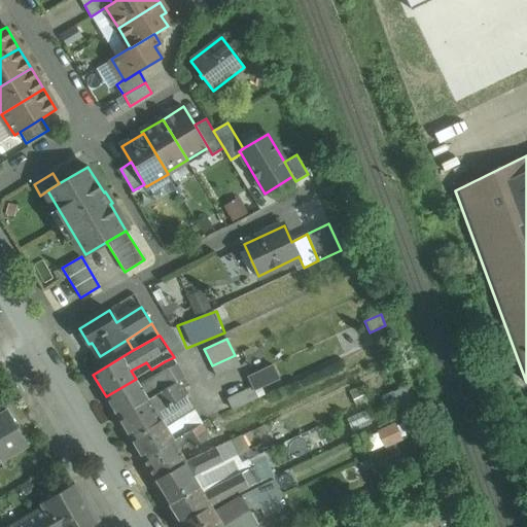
[(235,355),(212,365),(217,377),(240,366),(235,355)]
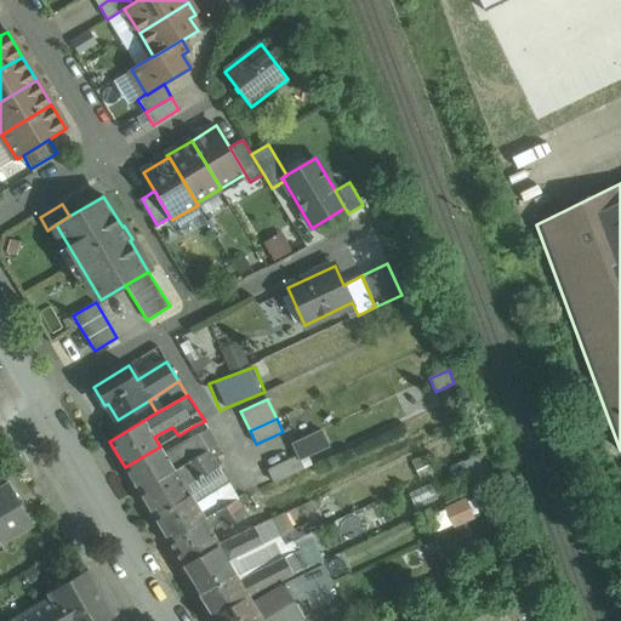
[(218,445),(209,428),(199,434),(209,450),(218,445)]
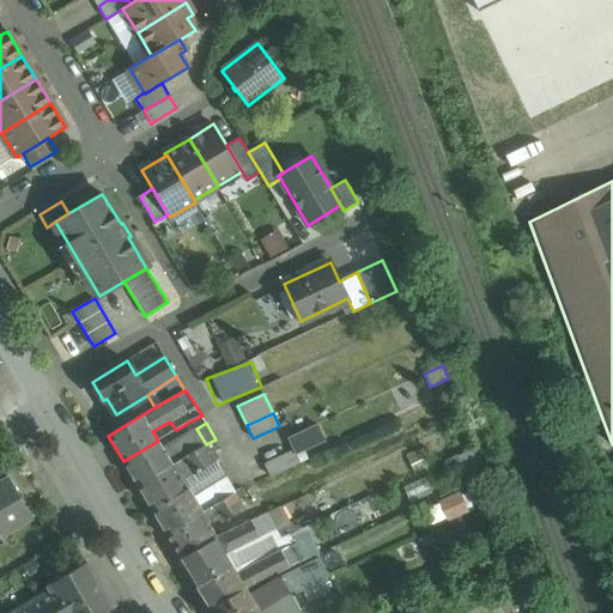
[(292,434),(298,450),(327,441),(322,424),(292,434)]
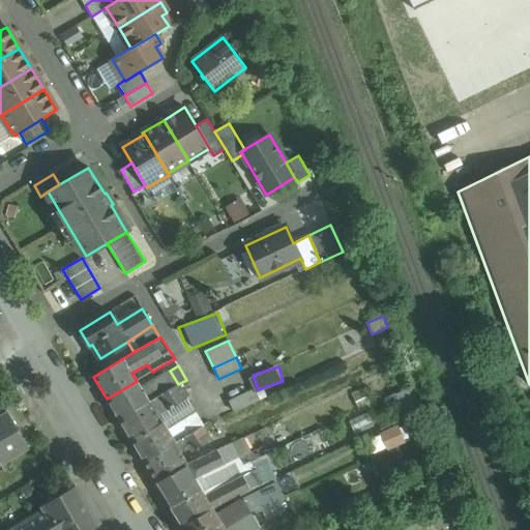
[(170,371),(141,388),(137,381),(107,399),(119,419),(178,384),(170,371)]
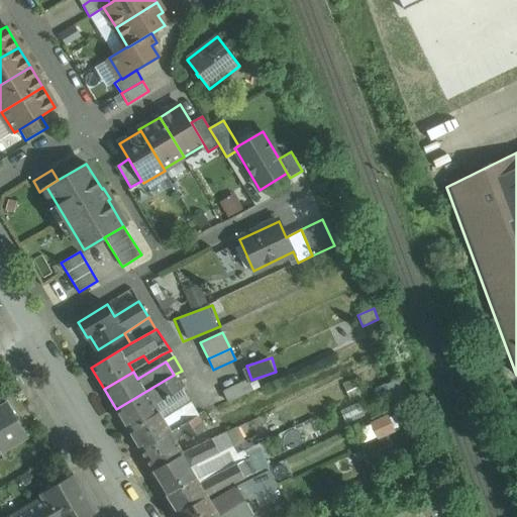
[(174,375),(116,409),(128,429),(158,412),(153,405),(165,398),(182,389),(174,375)]
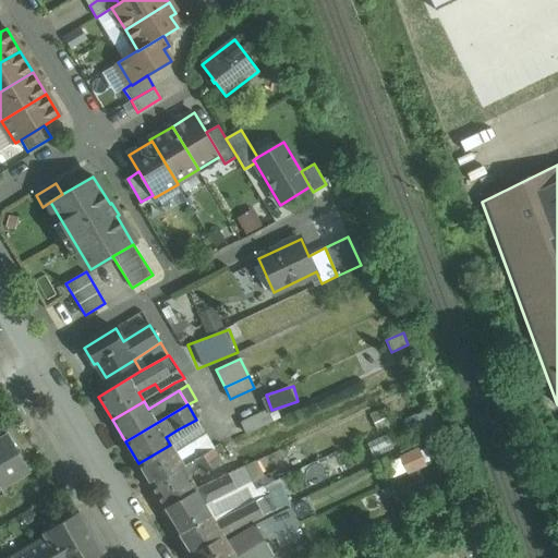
[(267,410),(241,422),(246,434),(273,422),(267,410)]
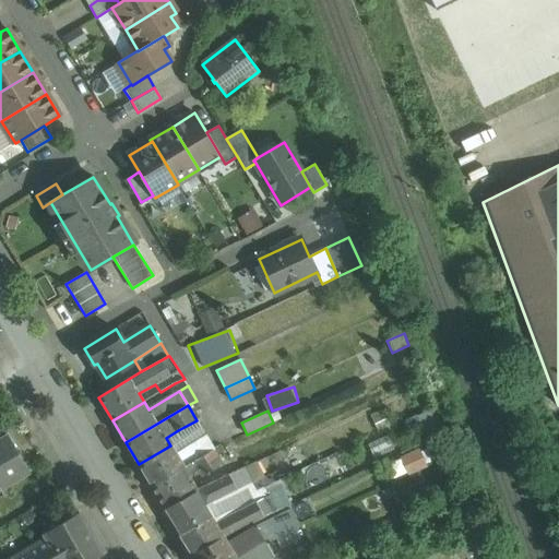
[(197,420),(178,430),(183,438),(201,427),(197,420)]
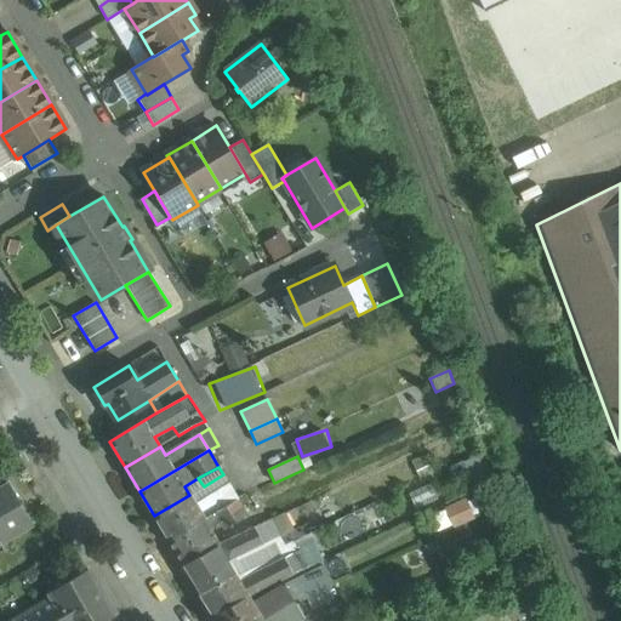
[(0,488),(0,535),(4,542),(33,525),(23,508),(24,508),(18,499),(17,499),(9,483),(0,488)]
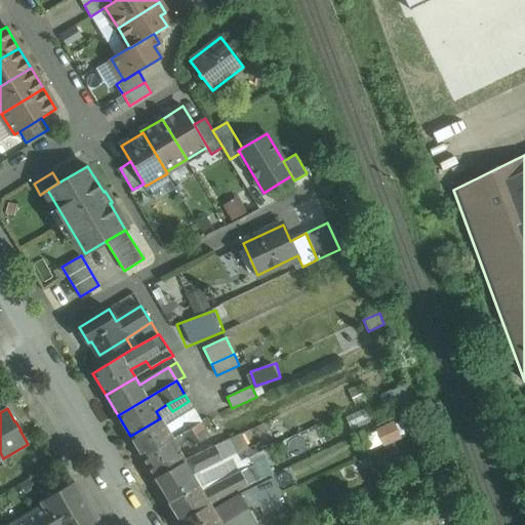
[(160,418),(130,436),(143,456),(201,422),(193,408),(173,420),(177,426),(168,432),(160,418)]
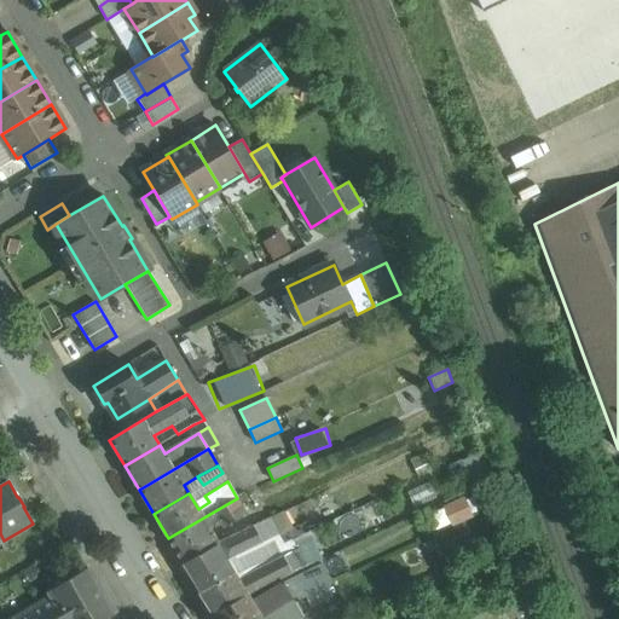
[(445,504),(452,522),(474,513),(467,495),(445,504)]
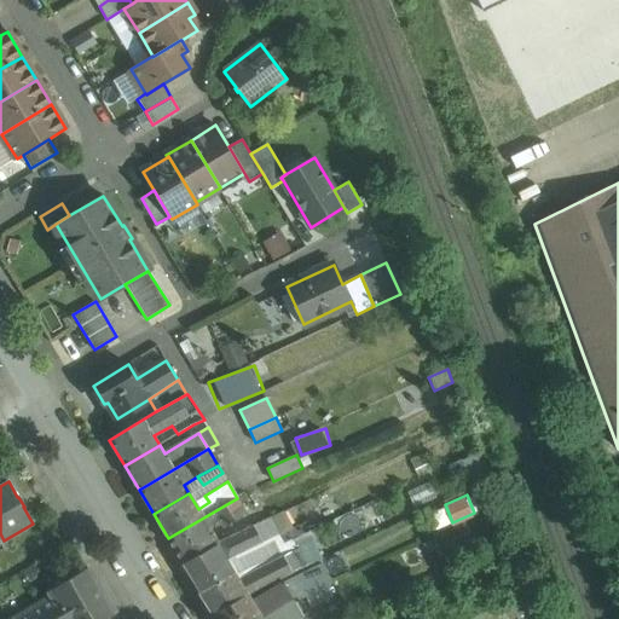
[(237,498),(168,538),(183,563),(218,543),(209,527),(220,520),(223,528),(247,514),(237,498)]
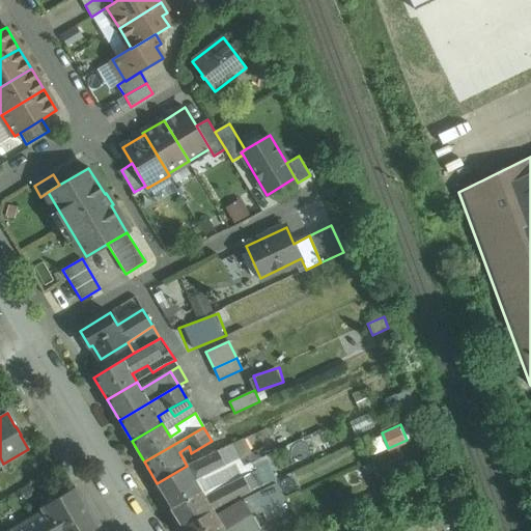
[(232,444),(218,451),(225,464),(239,457),(232,444)]
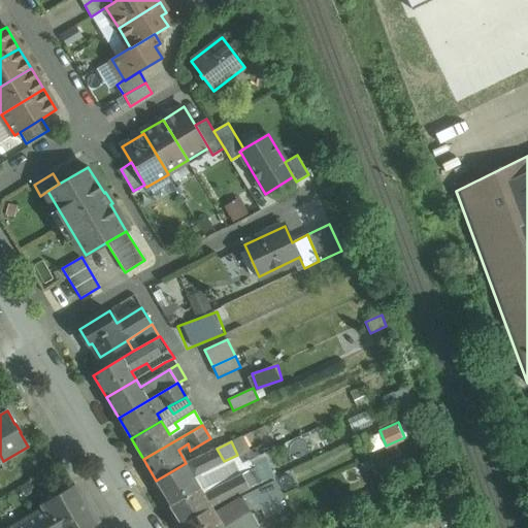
[(217,449),(186,463),(193,475),(224,461),(217,449)]
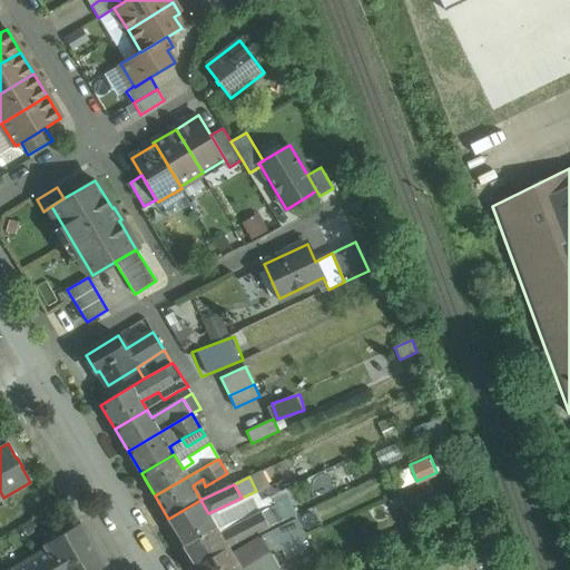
[(277,487),(262,493),(258,497),(259,501),(279,491),(277,487)]
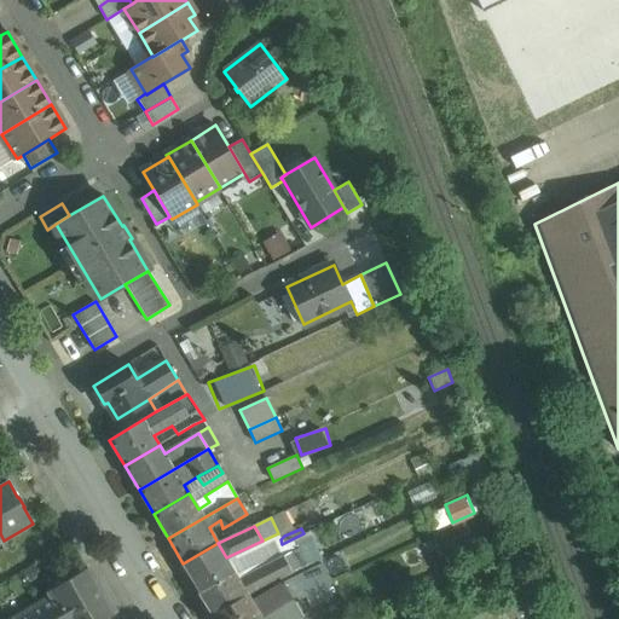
[(218,543),(183,563),(200,591),(232,571),(233,571),(226,557),(218,543)]
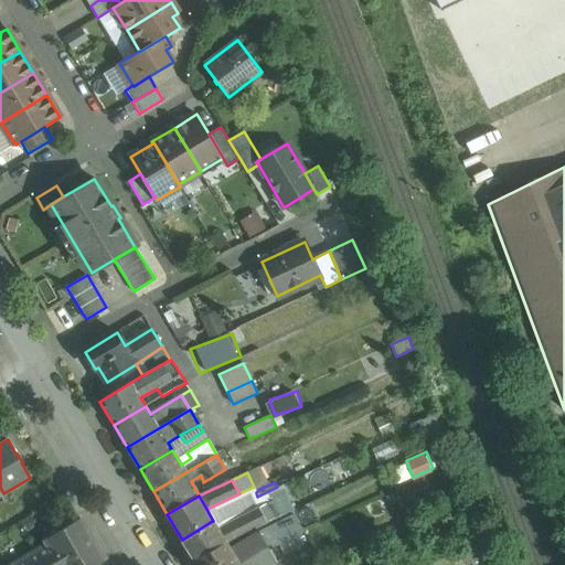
[(276,519),(268,502),(259,507),(267,523),(276,519)]
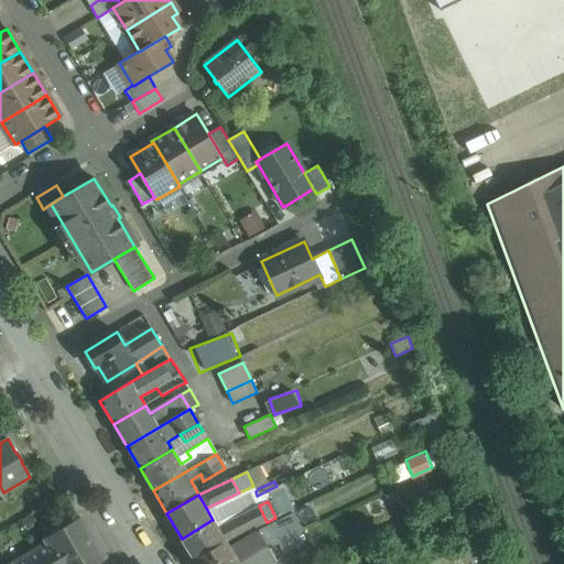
[(212,520),(182,539),(195,560),(226,542),(267,522),(259,506),(221,524),(217,517),(213,520),(212,520)]
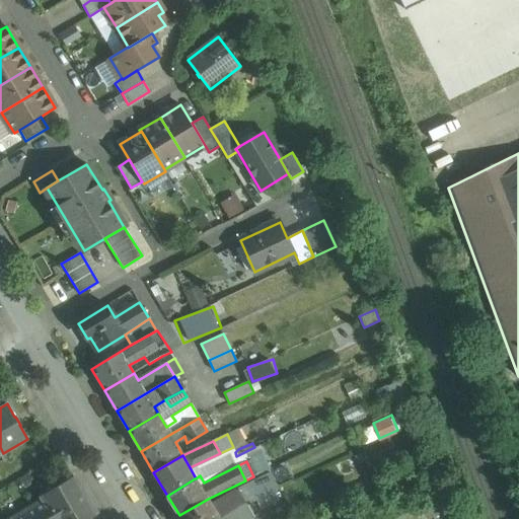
[(58,486),(77,518),(87,518),(96,514),(73,475),(58,486)]
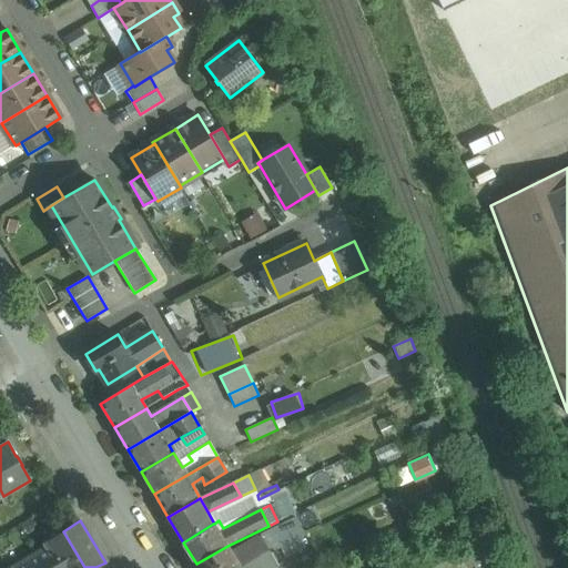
[(277,527),(261,536),(269,549),(276,546),(286,541),(277,527)]
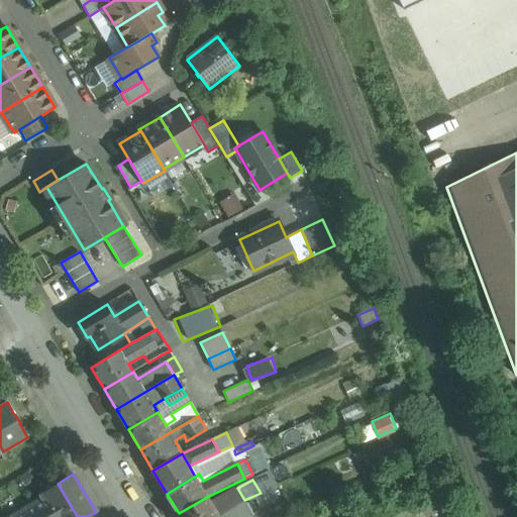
[(77,516),(58,484),(41,493),(44,498),(45,498),(57,516),(77,516)]
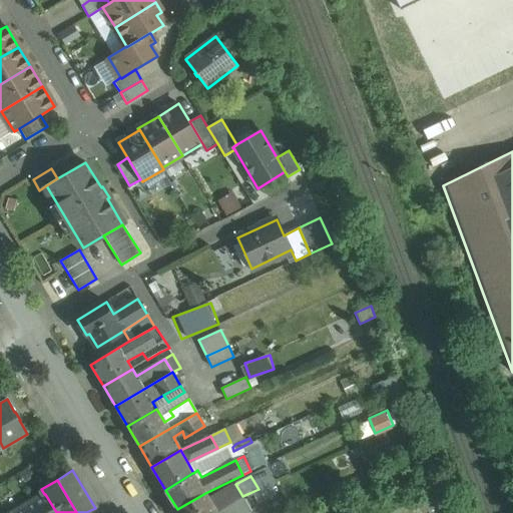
[(205,493),(177,509),(179,512),(212,512),(242,496),(235,484),(209,499),(205,493)]
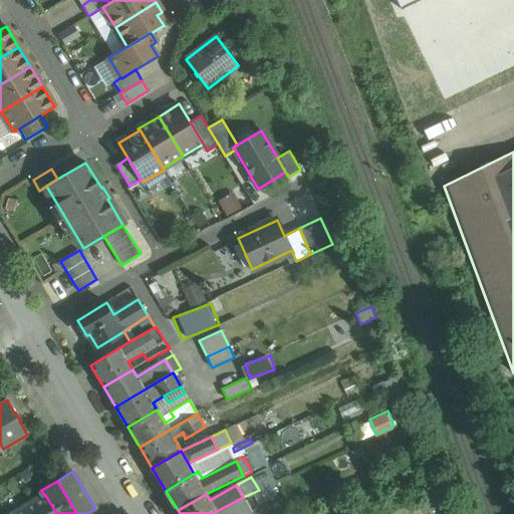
[(272,494),(259,501),(266,513),(267,513),(280,508),(272,494)]
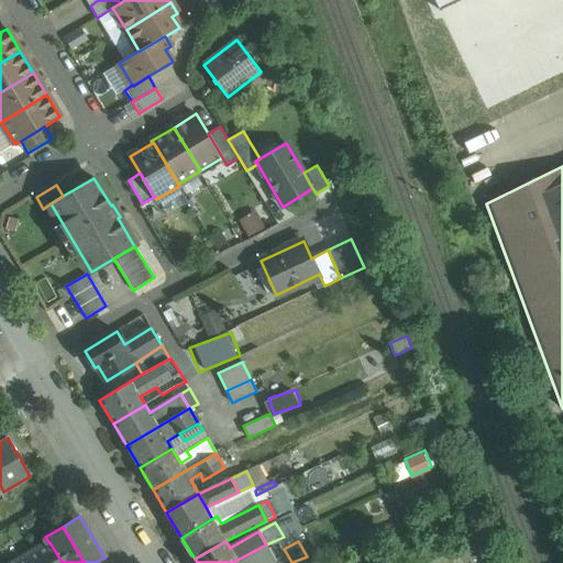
[(48,542),(14,562),(62,562),(50,542),(48,542)]
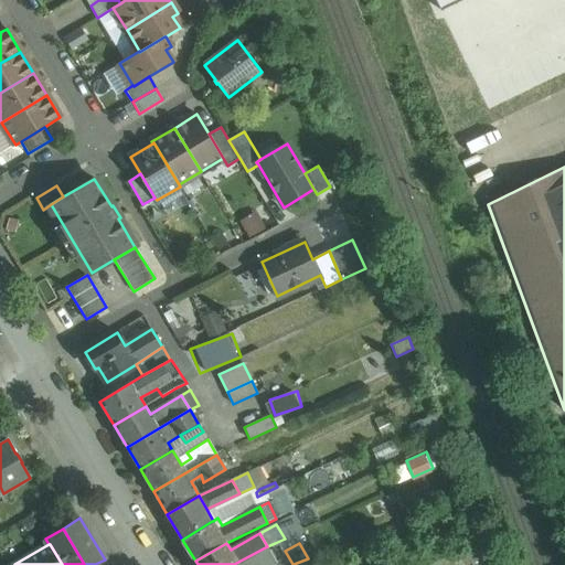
[(267,546),(234,564),(268,564),(276,561),(267,546)]
